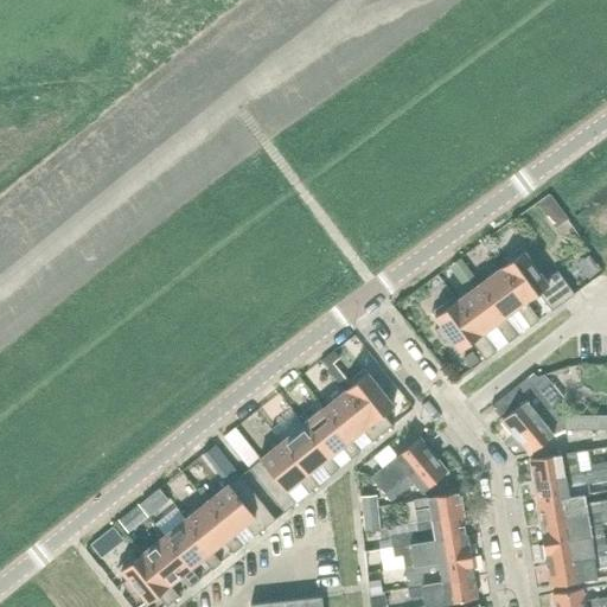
[(550,196),(538,205),(547,217),(558,208),(550,196)]
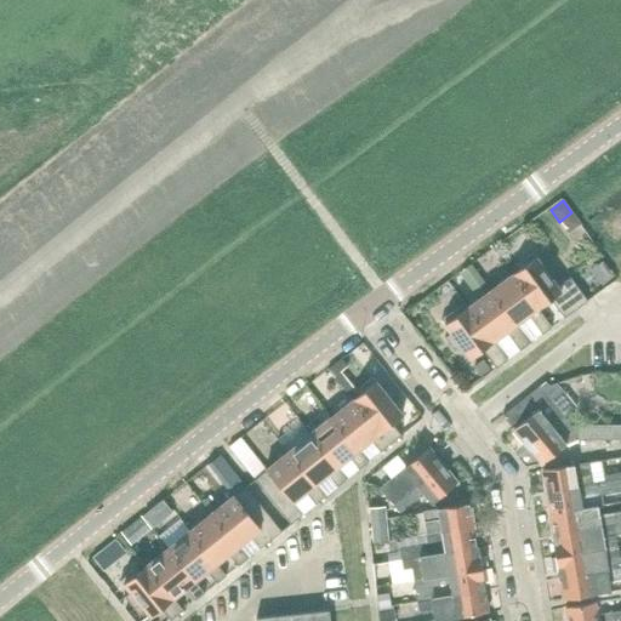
[(547,214),(536,221),(551,241),(562,234),(547,214)]
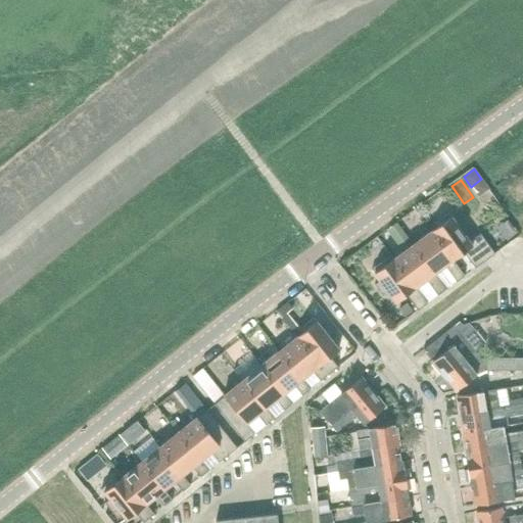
[(475,268),(494,253),(479,234),(469,242),(448,214),(434,224),(436,227),(431,231),(452,260),(453,260),(463,252),(475,268)]
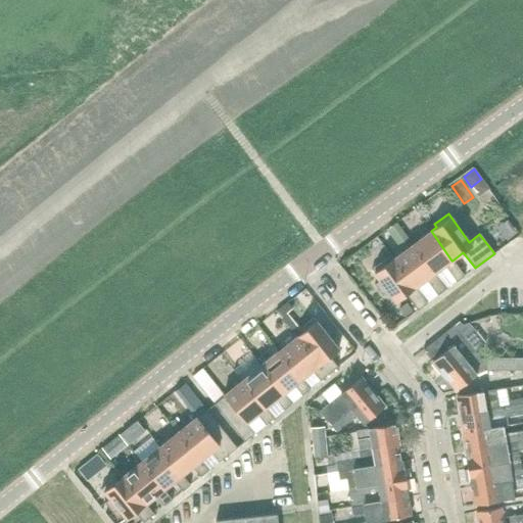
[(464,276),(453,260),(452,260),(431,231),(412,245),(433,275),(434,274),(444,267),(456,282),(464,276)]
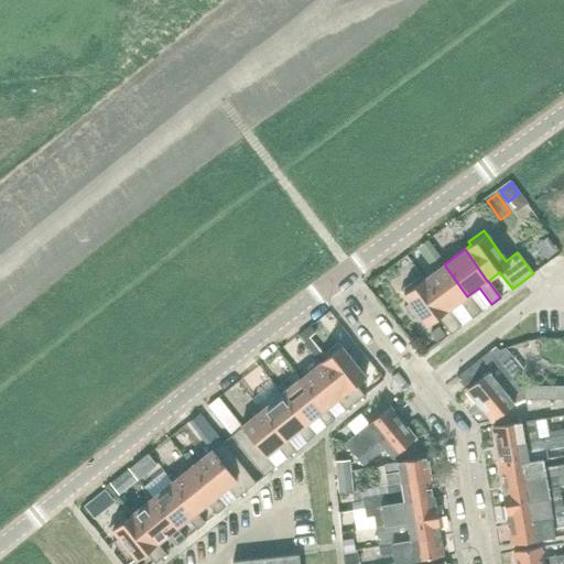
[(480,312),(468,295),(467,296),(444,264),(424,279),(447,311),(459,302),(472,318),(480,312)]
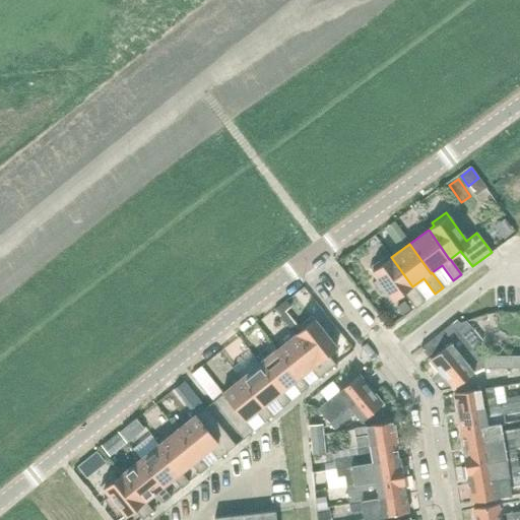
[(424,302),(412,286),(391,257),(385,262),(383,258),(369,268),(377,279),(372,283),(379,294),(384,289),(392,301),(403,293),(414,309),(424,302)]
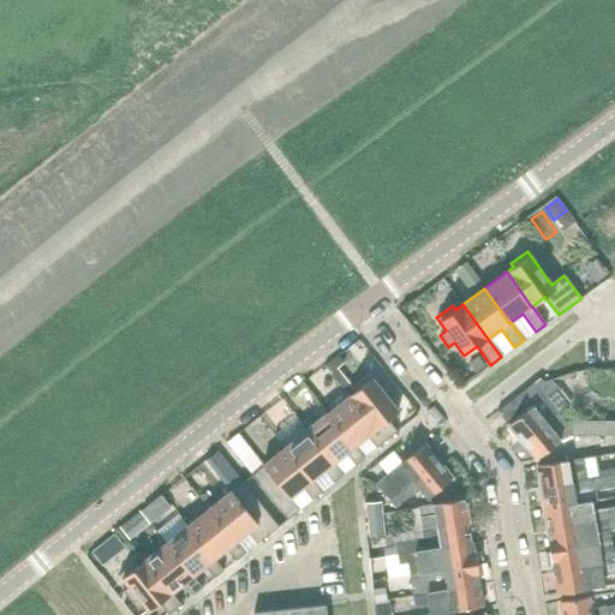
[(327,364),(324,366),(346,393),(352,387),(353,386),(339,368),(346,363),(339,356),(327,364)]
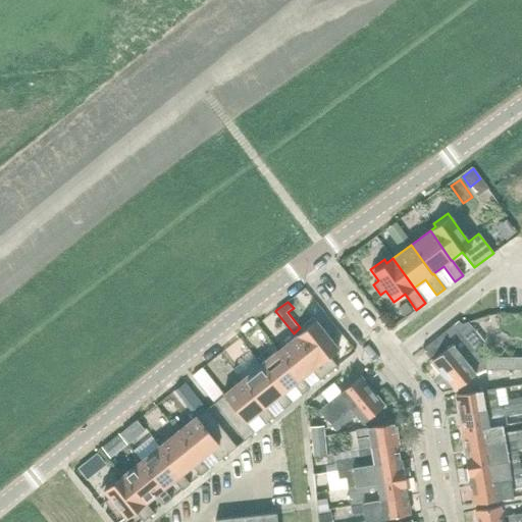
[(407,303),(399,309),(406,318),(414,312),(407,303)]
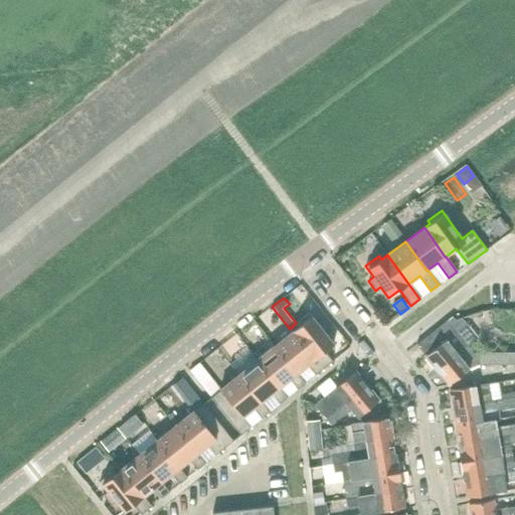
[(322,369),(332,361),(324,352),(333,344),(324,334),(329,330),(321,320),(317,324),(308,314),(296,323),(295,324),(298,327),(292,332),(308,352),(322,369)]
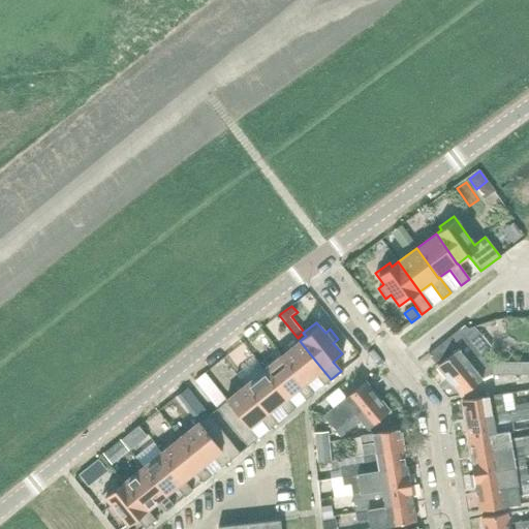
[(479,355),(474,349),(458,330),(427,354),(448,381),(479,355)]
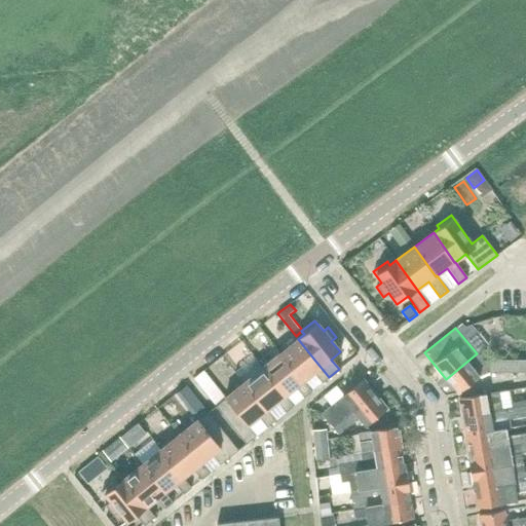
[(329,377),(314,360),(298,339),(279,353),(297,374),(302,382),(303,381),(313,373),(322,383),(329,377)]
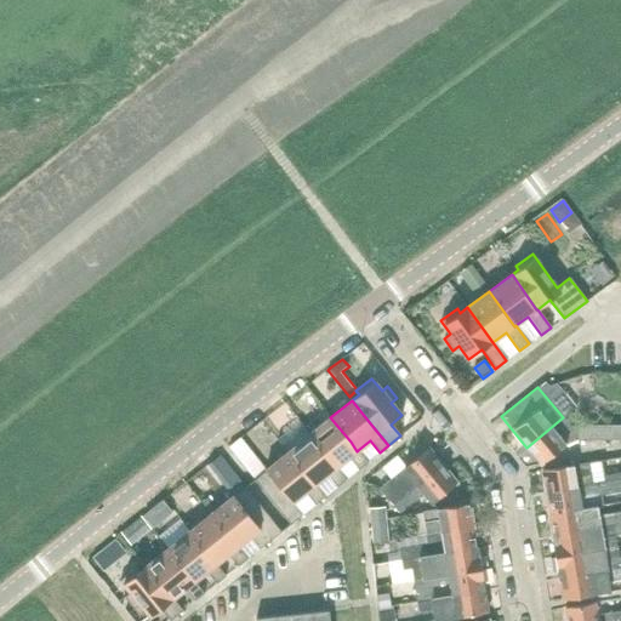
[(357,451),(351,442),(330,417),(309,434),(329,460),(336,468),(348,459),(358,469),(368,462),(358,450),(357,451)]
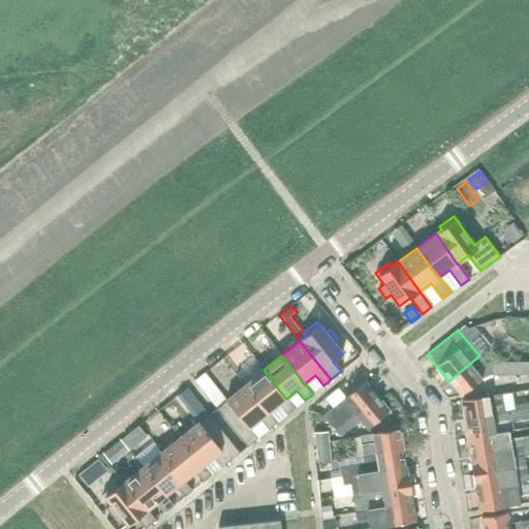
[(479,355),(448,381),(461,396),(481,379),(493,374),(493,363),(485,362),(479,355)]
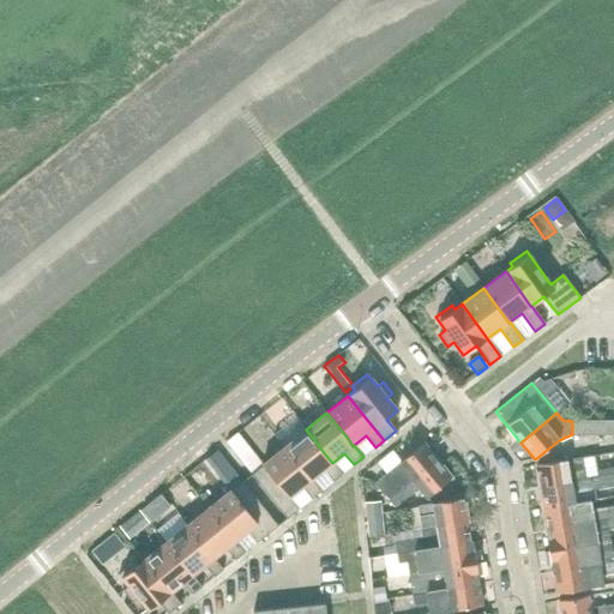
[(613,420),(572,421),(572,434),(613,434),(613,420)]
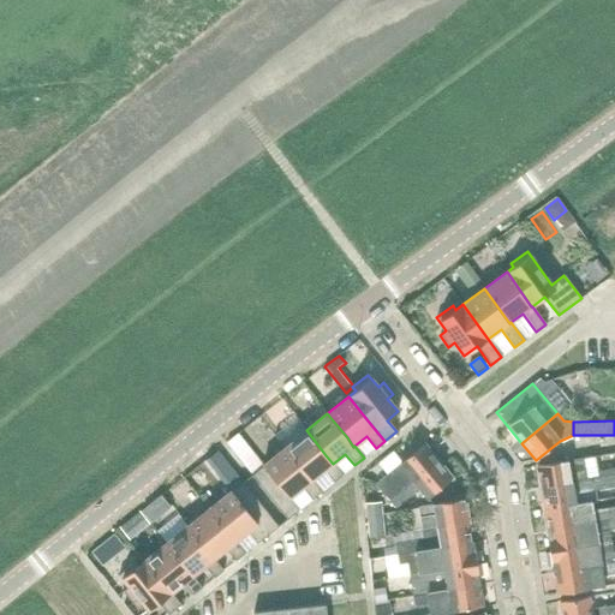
[(240,424),(225,434),(244,469),(261,459),(240,424)]
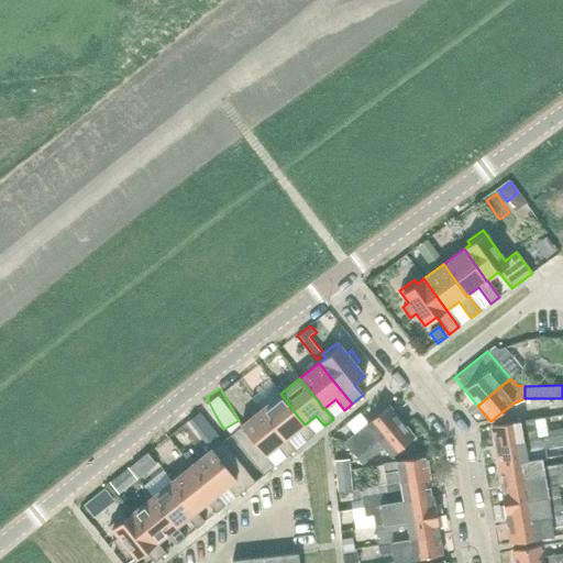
[(305,424),(298,417),(280,394),(261,410),(278,432),(285,440),(296,431),(305,442),(313,434),(305,424)]
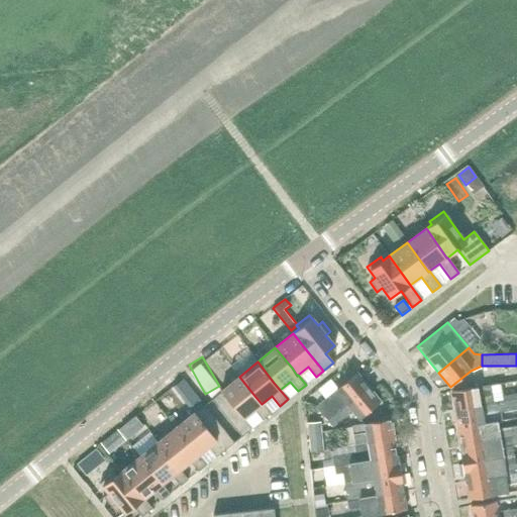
[(327,420),(368,388),(356,374),(335,390),(317,407),(327,420)]
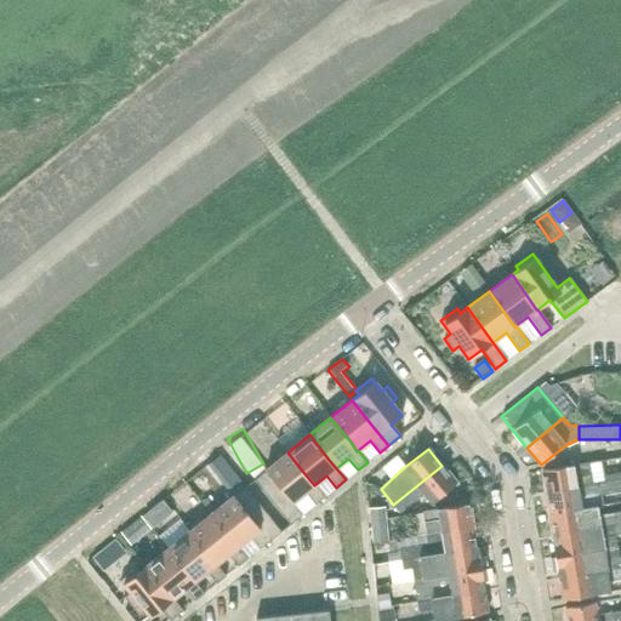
[(314,485),(307,477),(288,453),(265,471),(266,471),(254,480),(263,491),(274,483),(283,494),(291,503),(292,503),(305,494),(314,505),(324,497),(314,485)]
